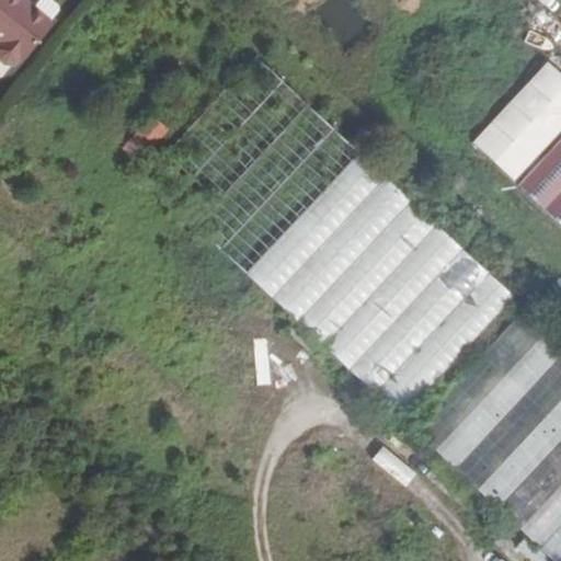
[(0,0),(0,59),(4,63),(15,64),(20,57),(22,58),(53,20),(52,19),(34,6),(29,1),(25,6),(19,0),(0,0)]
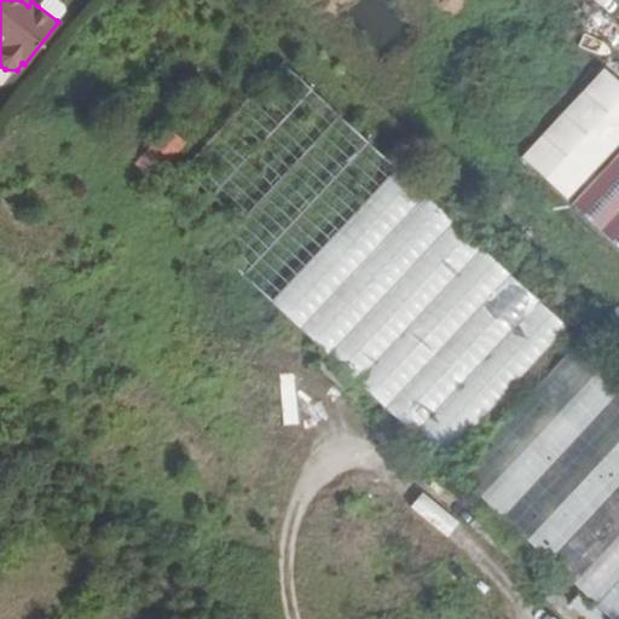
[(41,0),(38,6),(57,21),(65,10),(65,4),(59,0),(41,0)]
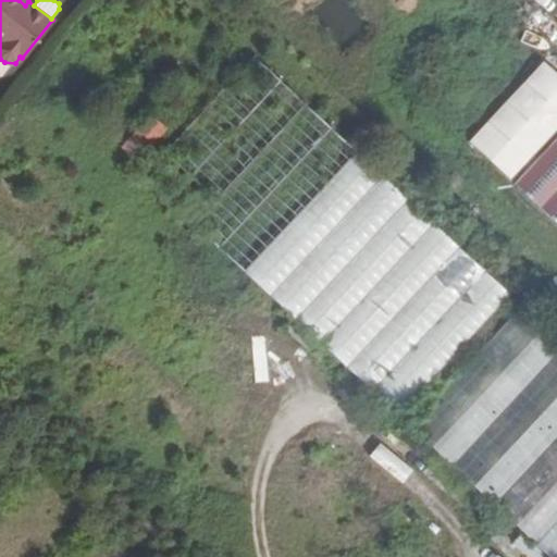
[(149,149),(166,131),(149,115),(133,134),(149,149)]
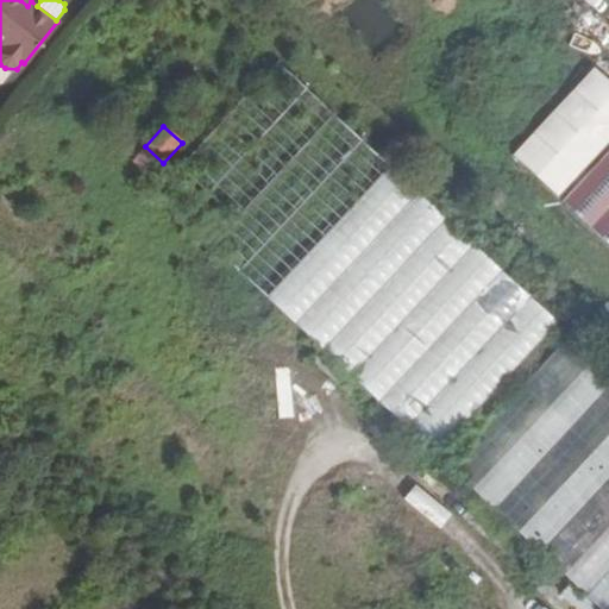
[(608,152),(563,203),(608,245),(608,152)]
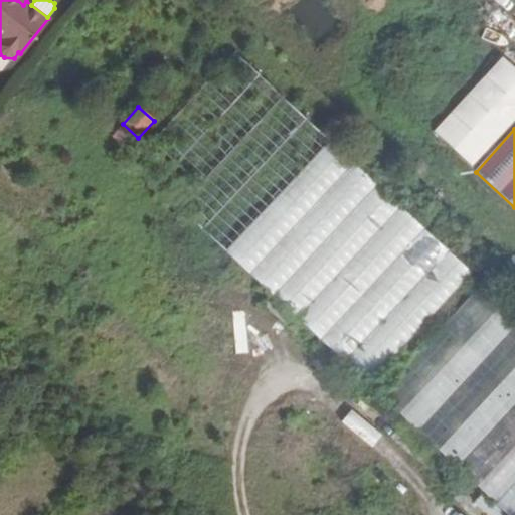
[(470,274),(328,142),(225,252),(367,384),(470,274)]
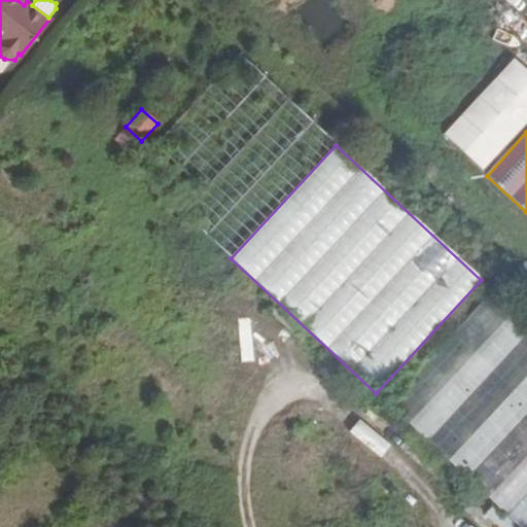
[(518,526),(526,526),(526,322),(492,290),(386,403),(518,526)]
